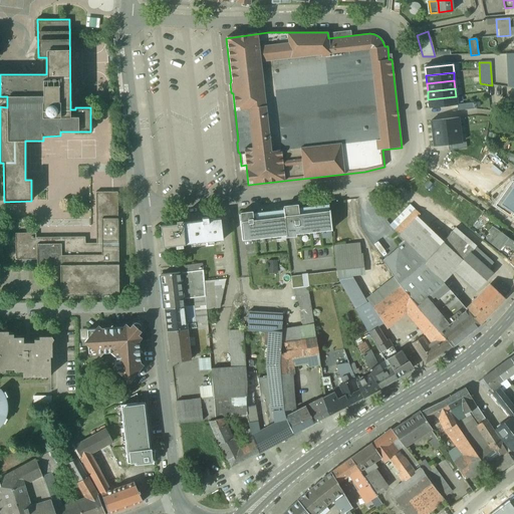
[(428,99),(429,107),(457,104),(456,96),(428,99)]
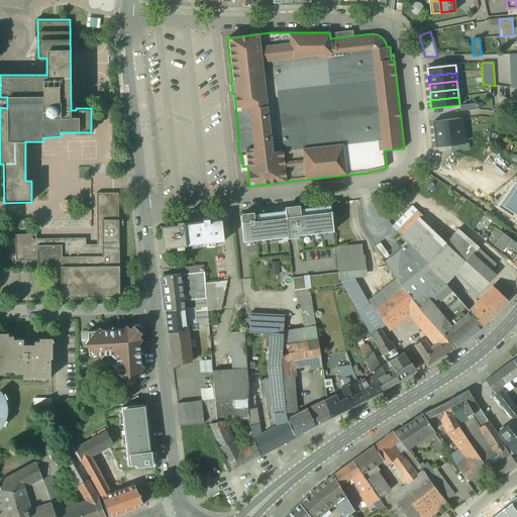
[(433,121),(434,130),(462,127),(461,118),(433,121)]
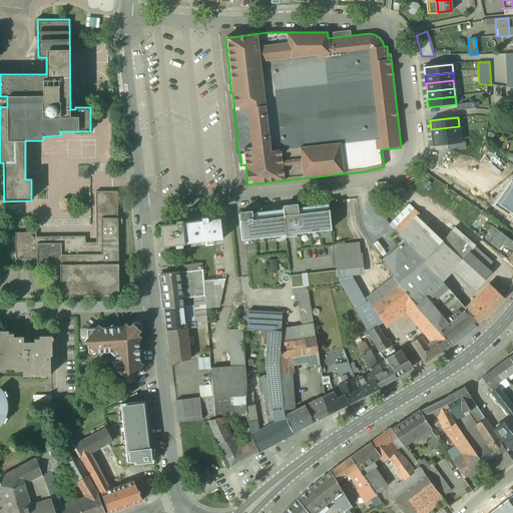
[(431,129),(432,137),(460,133),(459,126),(431,129)]
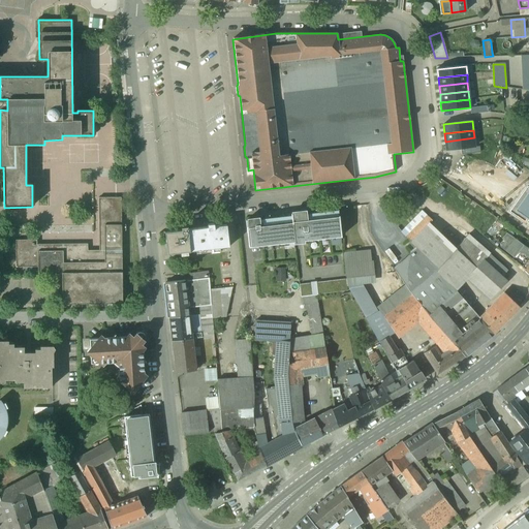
[(475,147),(474,137),(445,142),(446,150),(461,149),(475,147)]
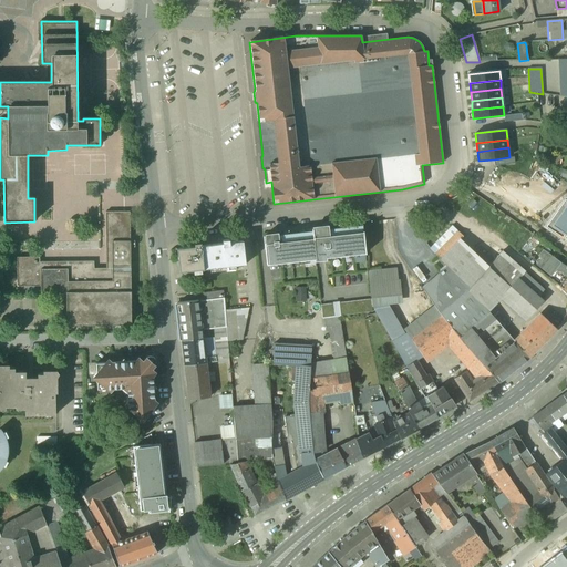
[(130,212),(105,212),(106,268),(94,268),(94,261),(40,263),(41,286),(41,295),(49,295),(66,295),(66,292),(131,291),(130,212)]
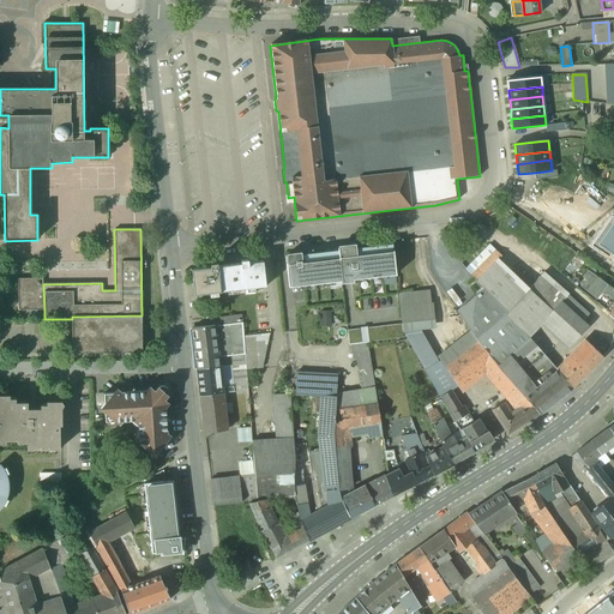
[(355,246),(337,247),(338,256),(339,256),(342,281),(396,275),(393,250),(356,254),(355,246)]
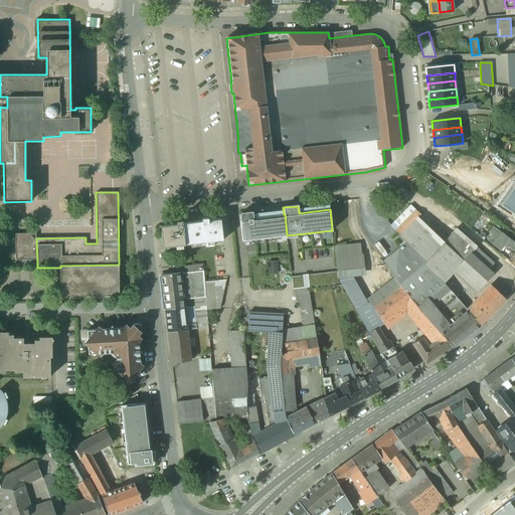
[(391,225),(400,236),(417,217),(419,216),(409,207),(391,225)]
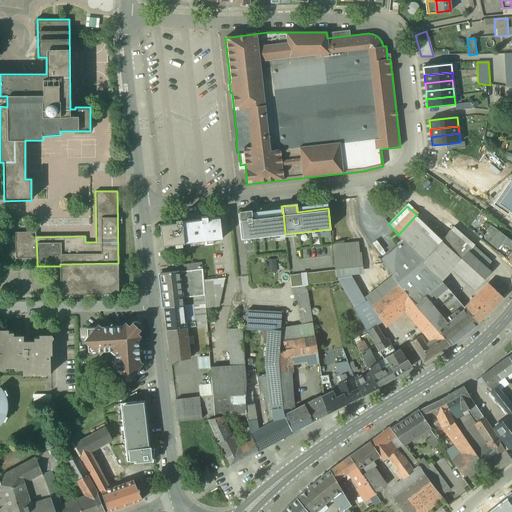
[(282,213),(251,217),(250,212),(246,212),(238,213),(241,239),(285,234),(283,213),(282,213)]
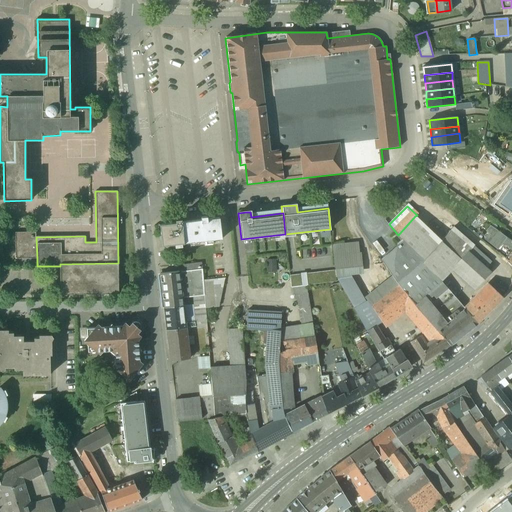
[(204,219),(182,222),(184,242),(221,238),(219,218),(207,219),(207,216),(203,216),(204,219)]
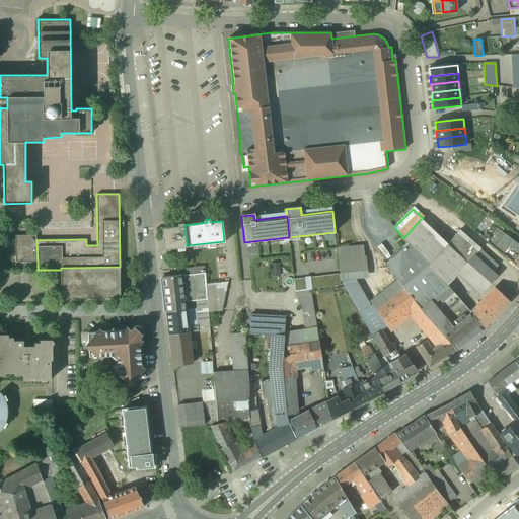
[(427,266),(446,244),(421,219),(403,238),(409,244),(427,266)]
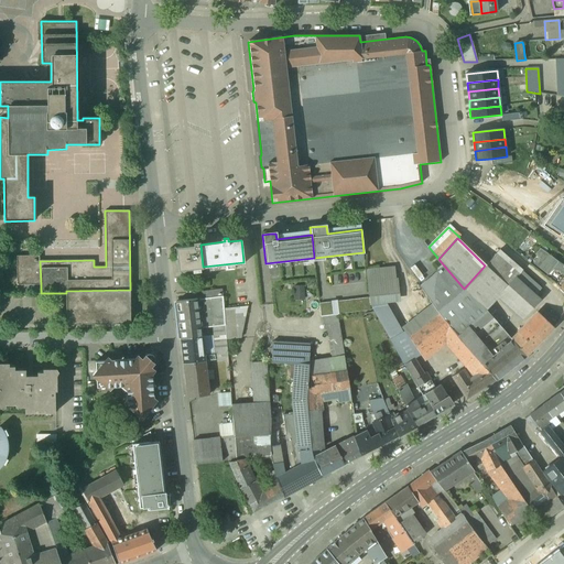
[(197,245),(176,247),(180,270),(203,267),(199,241),(196,241),(197,245)]
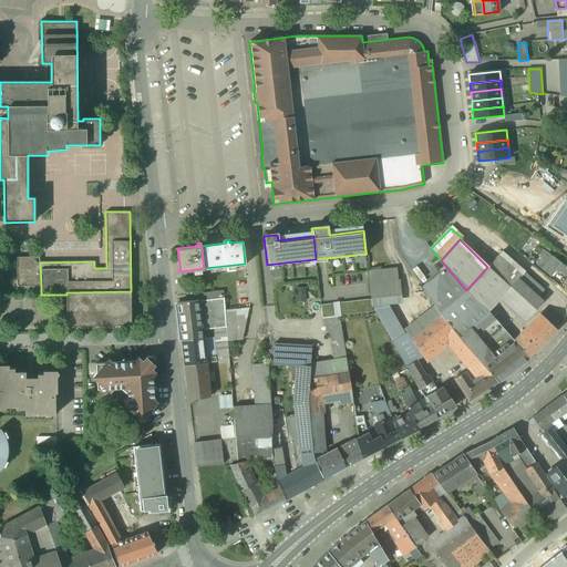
[(536,265),(542,269),(552,256),(543,250),(539,255),(542,258),(536,265)]
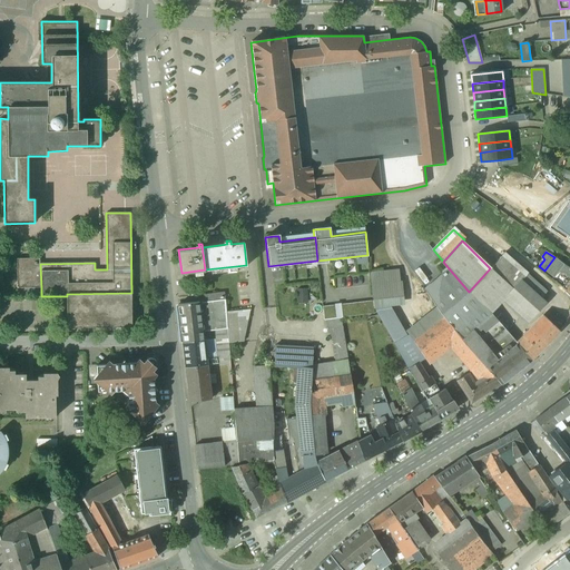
[(528,274),(504,253),(490,268),(513,288),(521,282),(528,274)]
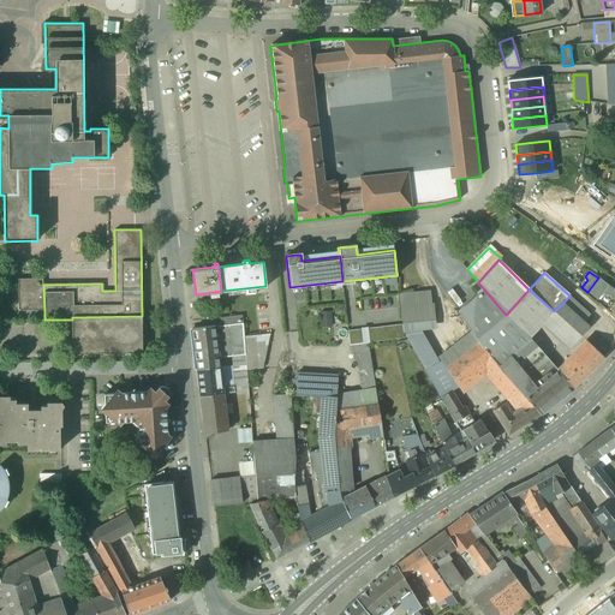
[(614,290),(598,278),(587,292),(597,299),(603,293),(610,297),(614,298),(614,302),(614,304),(614,305),(614,290)]
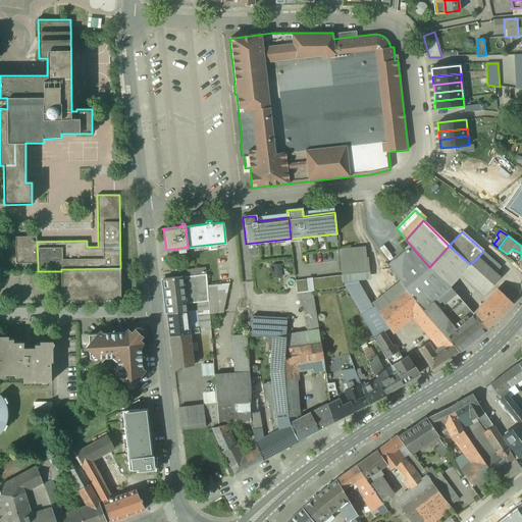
[(34,237),(14,238),(15,252),(19,252),(20,264),(38,263),(37,242),(34,242),(34,237)]
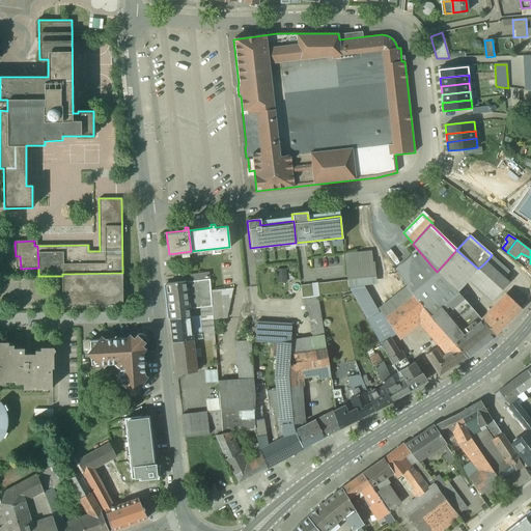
[(437,272),(418,250),(395,270),(408,287),(414,296),(431,282),(440,275),(437,272)]
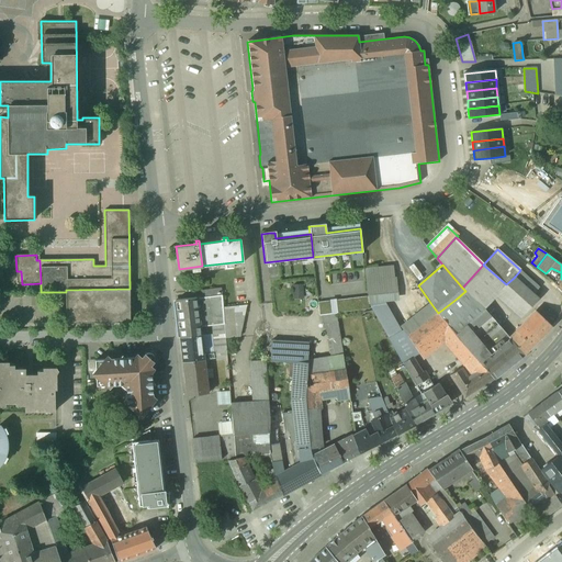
[(506,284),(483,265),(462,288),(465,291),(483,307),(499,292),(506,284)]
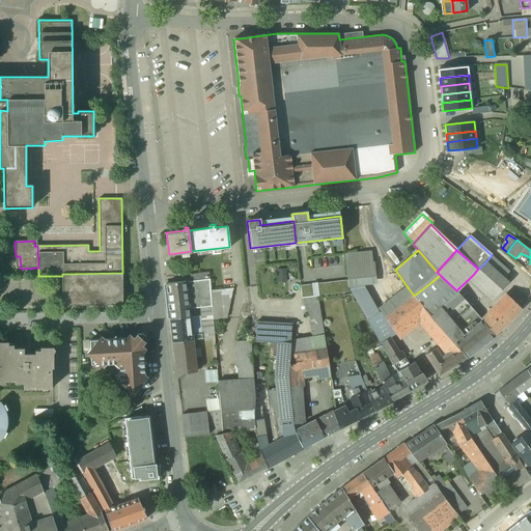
[(347,280),(348,286),(376,284),(371,252),(344,254),(347,280)]
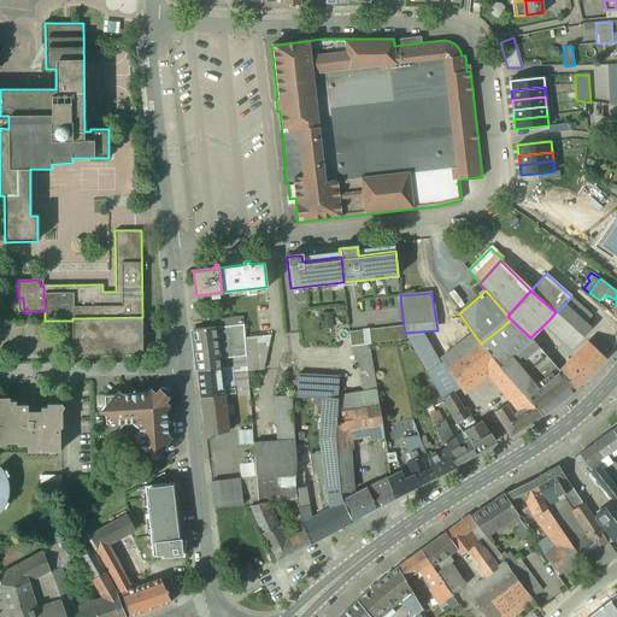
[(571,297),(564,305),(585,323),(592,315),(571,297)]
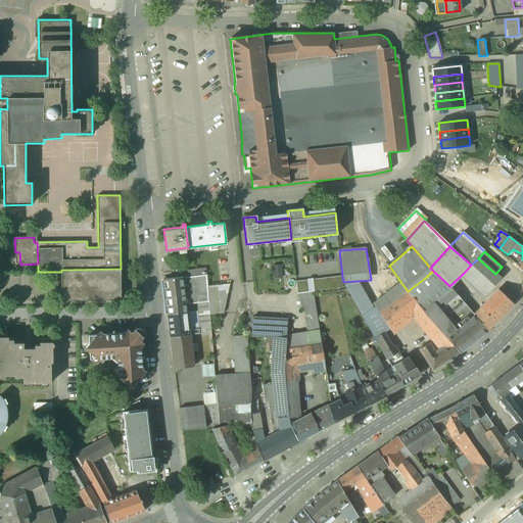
[(501,279),(478,258),(471,265),(465,272),(487,291),(501,279)]
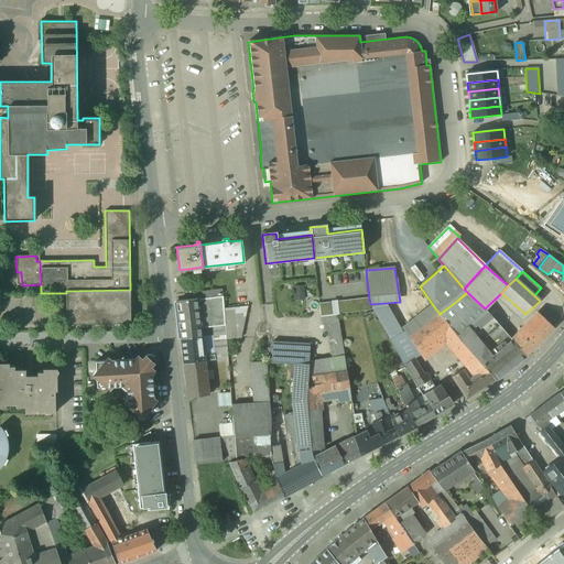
[(305,286),(294,285),(294,297),(305,299),(305,286)]
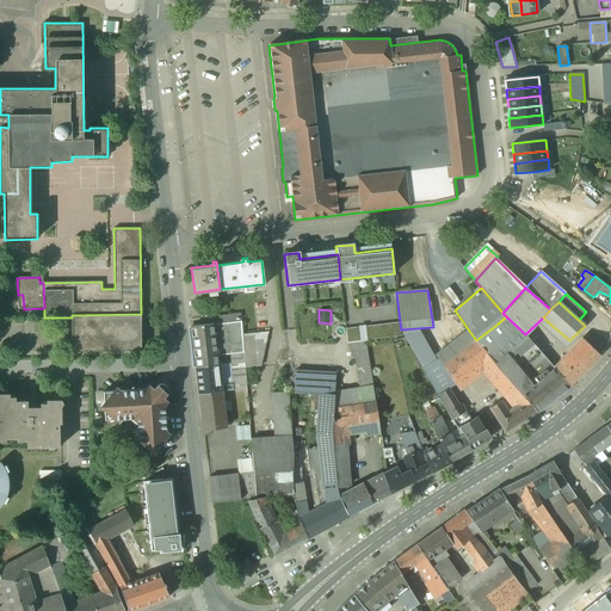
[(141,314),(72,315),(72,318),(73,351),(142,350),(141,314)]
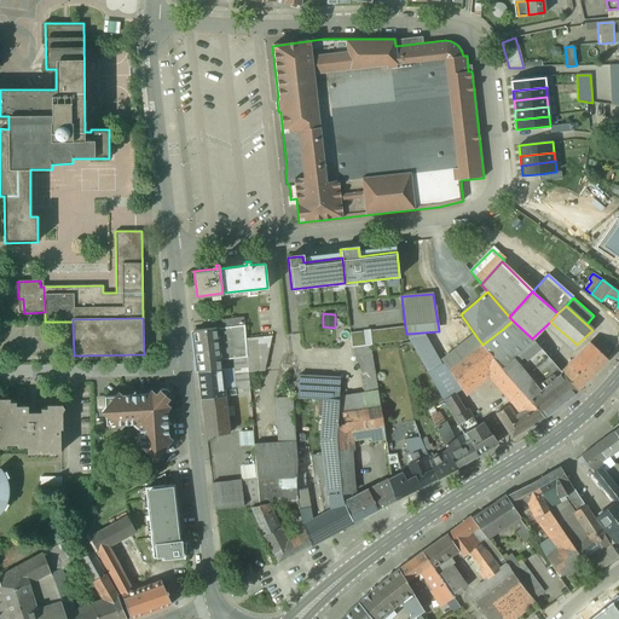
[(532,339),(513,320),(503,329),(482,345),(497,362),(502,368),(513,358),(534,341),(532,339)]
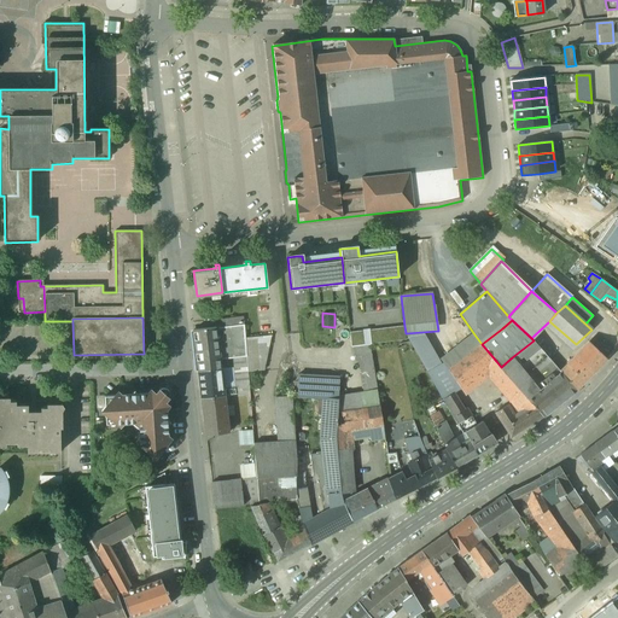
[(229,326),(216,327),(220,360),(233,357),(246,356),(245,338),(244,324),(229,326)]
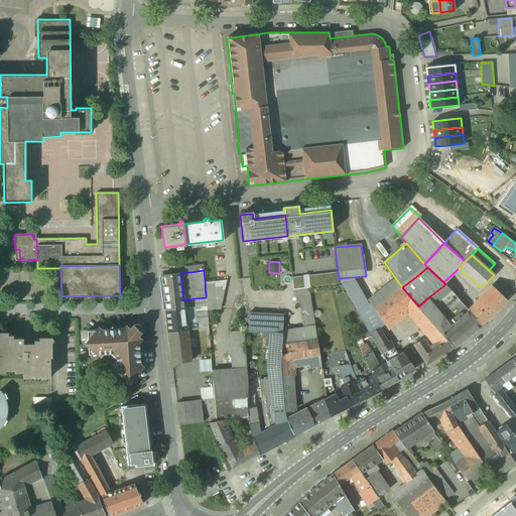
[(338,272),(307,275),(309,287),(339,283),(339,278),(338,272)]
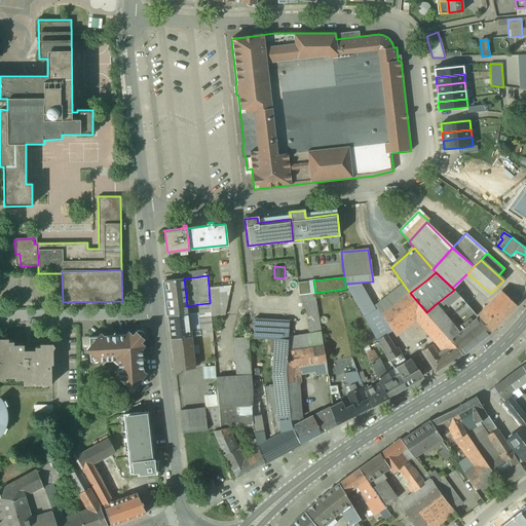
[(184,278),(165,280),(168,308),(187,306),(184,278)]
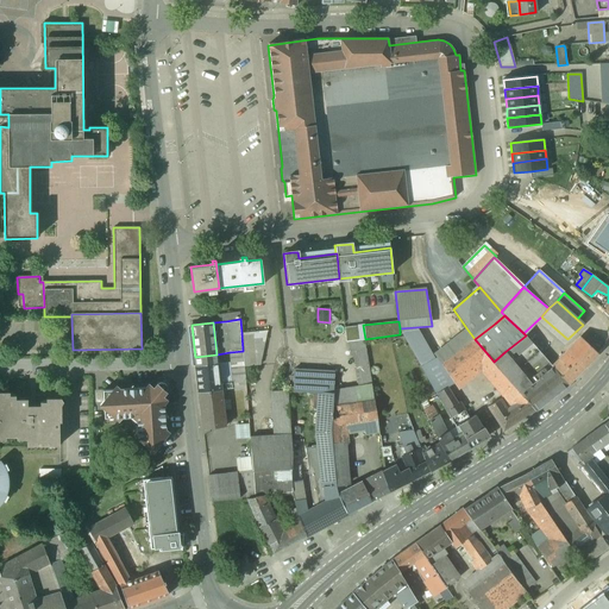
[(363,325),(345,327),(346,341),(365,339),(363,325)]
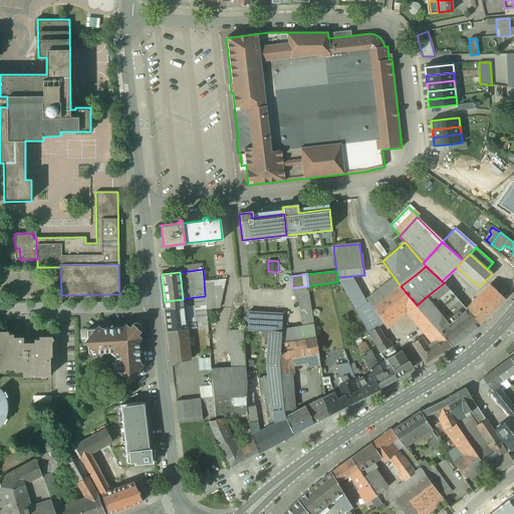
[(337,278),(355,309),(362,305),(367,302),(353,277),(337,278)]
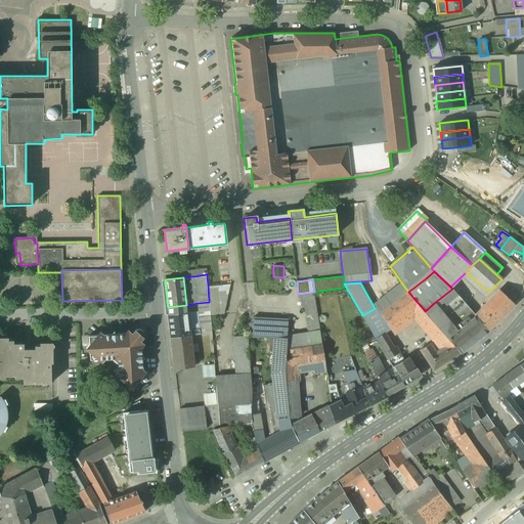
[(408,292),(402,284),(376,305),(377,307),(381,314),(408,292)]
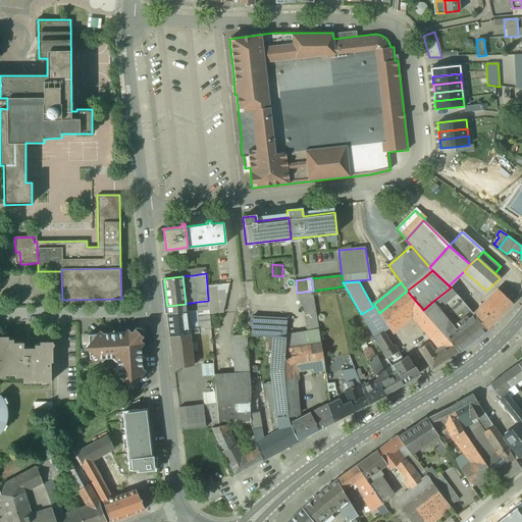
[(229,283),(207,285),(208,301),(209,309),(209,314),(223,312),(229,283)]
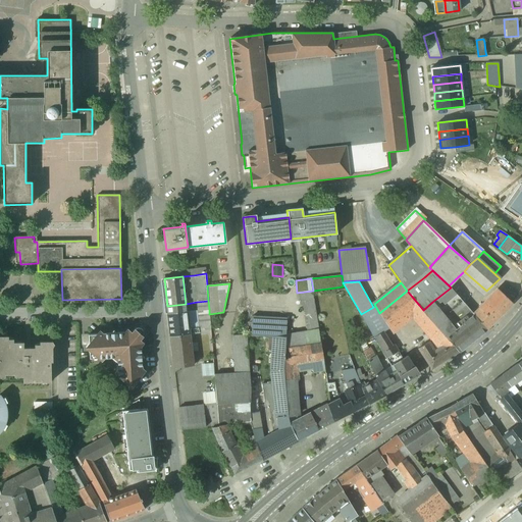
[(503,285),(499,291),(510,302),(517,293),(510,288),(508,290),(503,285)]
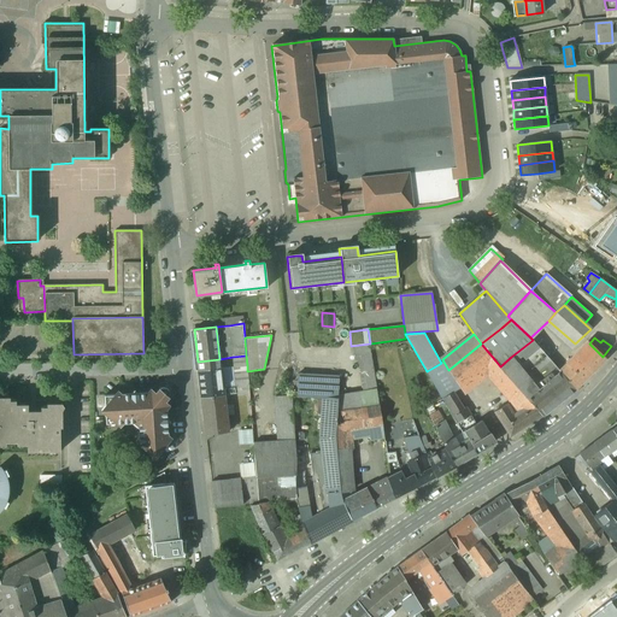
[(533,340),(511,357),(516,362),(522,357),(524,360),(540,348),(533,340)]
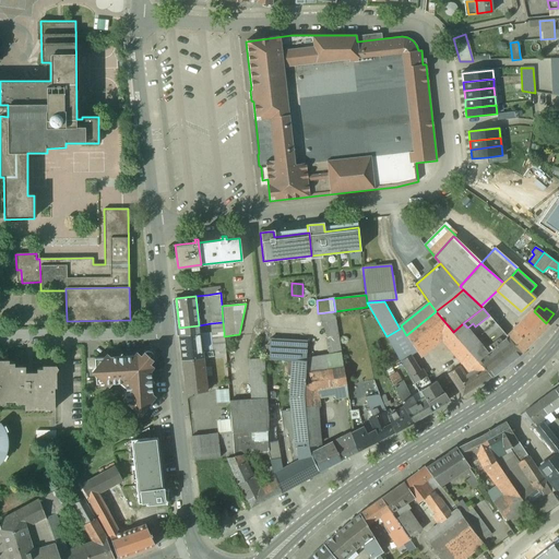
[(321,326),(336,323),(335,311),(319,313),(321,326)]
